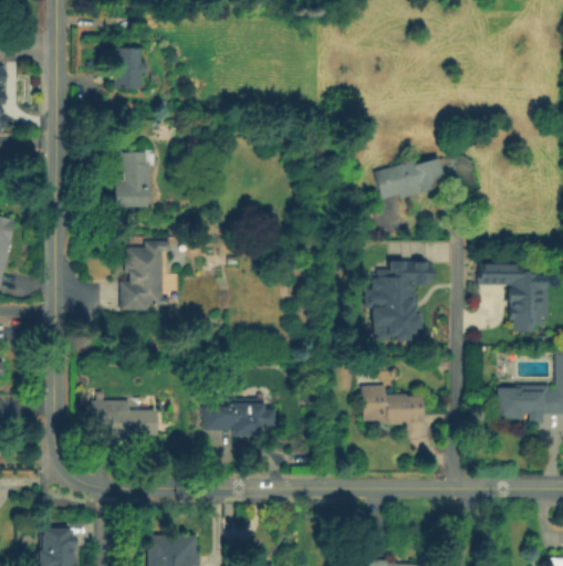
[(112,63),(115,63),(115,48),(142,48),(142,63),(146,63),(146,73),(141,73),(141,88),(114,88),(114,73),(112,73),(112,63)]
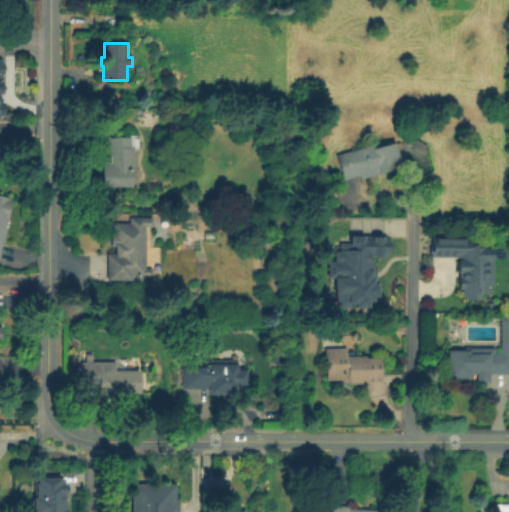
[(111,156),(111,138),(130,138),(130,147),(135,147),(134,189),(105,188),(106,163),(114,163),(114,156),(111,156)]
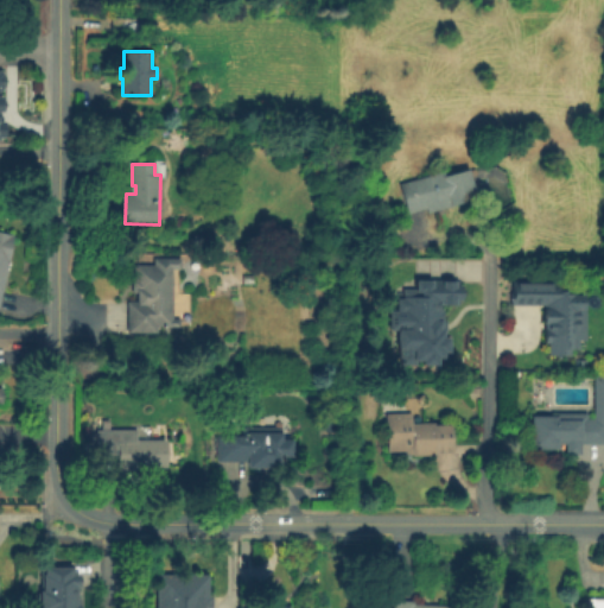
[(453,207),(431,214),(428,209),(411,214),(402,185),(446,172),(447,177),(470,170),(479,200),(453,207)]
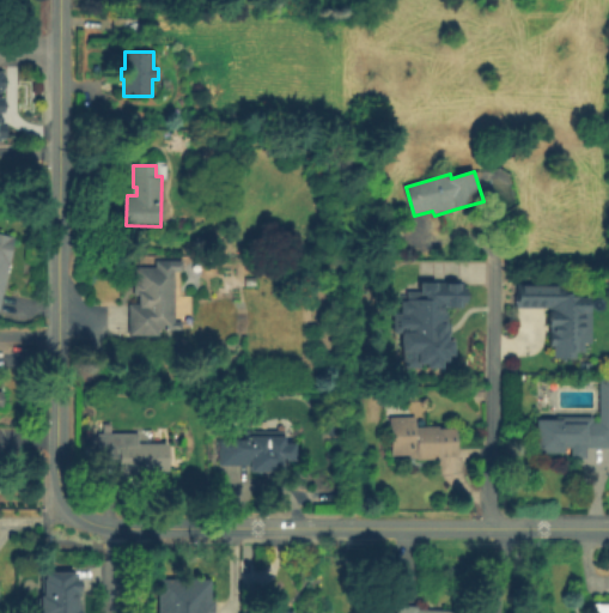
[(0,235),(16,238),(0,305),(0,235)]
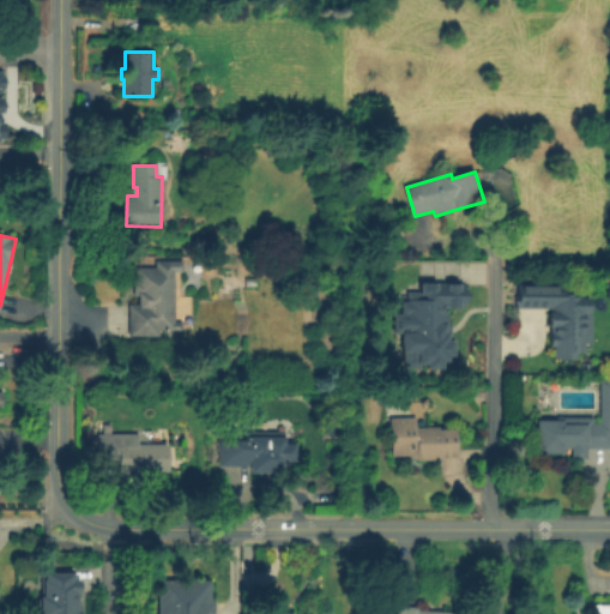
[(131,335),(131,305),(140,305),(140,295),(136,295),(137,282),(138,282),(138,268),(176,268),(175,331),(162,330),(162,336),(131,335)]
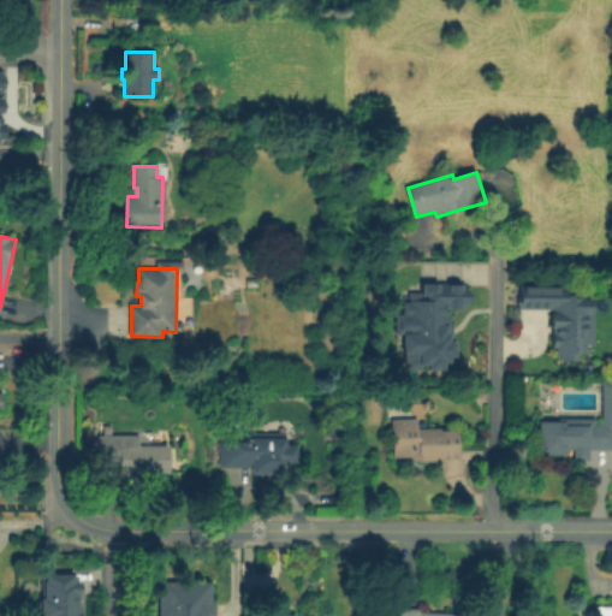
[(409,289),(413,289),(413,286),(434,286),(433,314),(437,314),(435,339),(433,339),(432,363),(404,362),(404,356),(403,356),(403,341),(405,341),(406,306),(411,306),(411,295),(408,295),(409,289)]
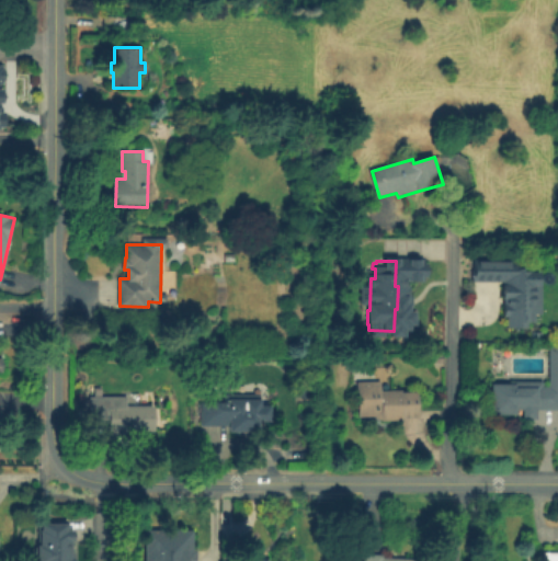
[(476,279),(477,262),(516,261),(516,270),(544,270),(543,315),(536,315),(536,321),(527,320),(528,329),(510,328),(509,279),(476,279)]
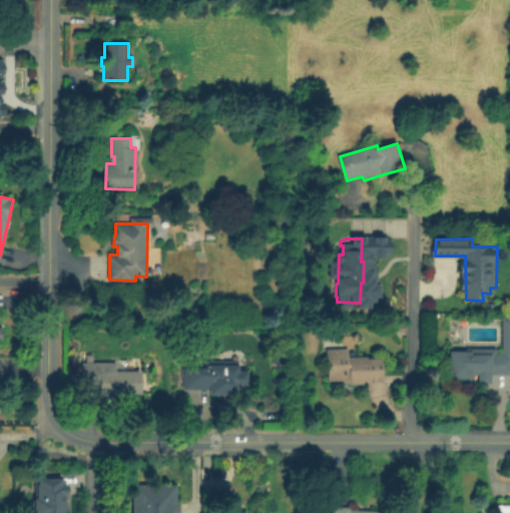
[(509,375),(493,375),(493,383),(481,383),(481,375),(472,374),(472,379),(452,379),(452,353),(469,353),(469,349),(498,349),(498,354),(504,354),(504,318),(509,318),(509,375)]
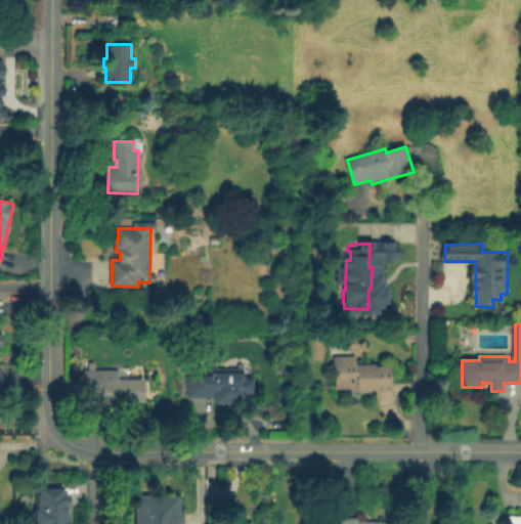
[(356,356),(357,364),(377,363),(377,366),(391,366),(392,389),(377,390),(377,392),(358,393),(358,391),(353,392),(352,389),(337,389),(336,357),(356,356)]
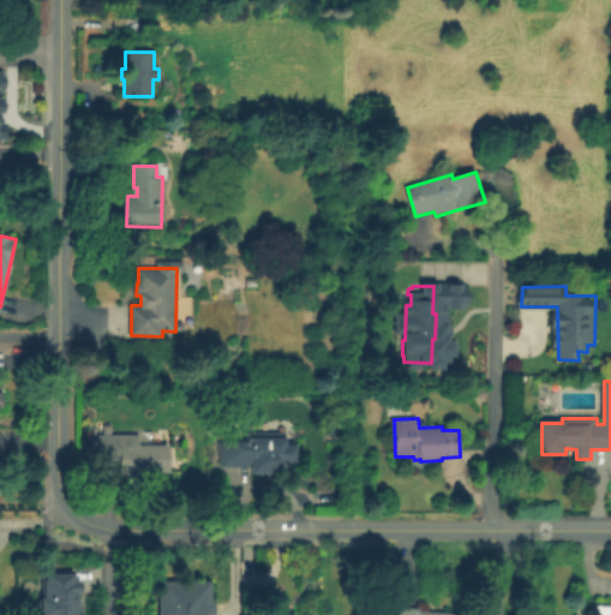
[(171,472),(138,471),(138,482),(121,482),(121,461),(101,460),(101,435),(142,435),(141,445),(171,446),(171,472)]
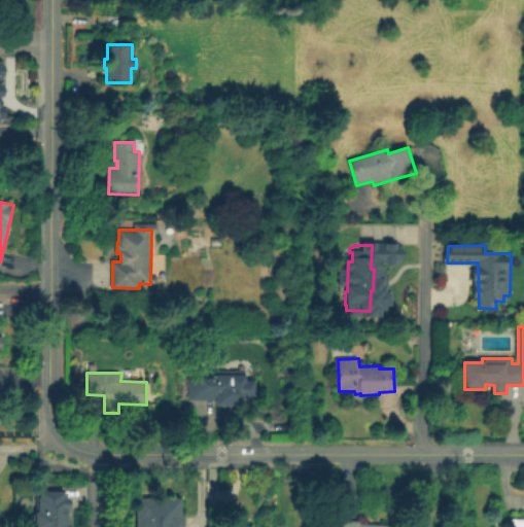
[(191,399),(191,377),(201,377),(201,379),(217,379),(217,375),(245,376),(245,381),(255,381),(255,396),(245,396),(245,405),(216,405),(216,399),(191,399)]
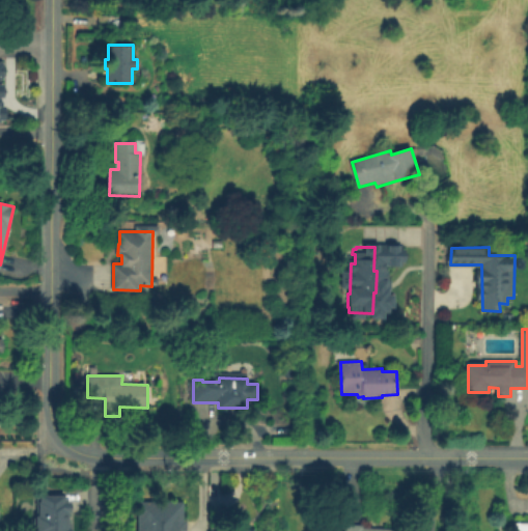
[(36,495),(64,495),(64,501),(68,501),(70,512),(66,512),(66,525),(68,525),(68,530),(34,530),(34,501),(36,501),(36,495)]
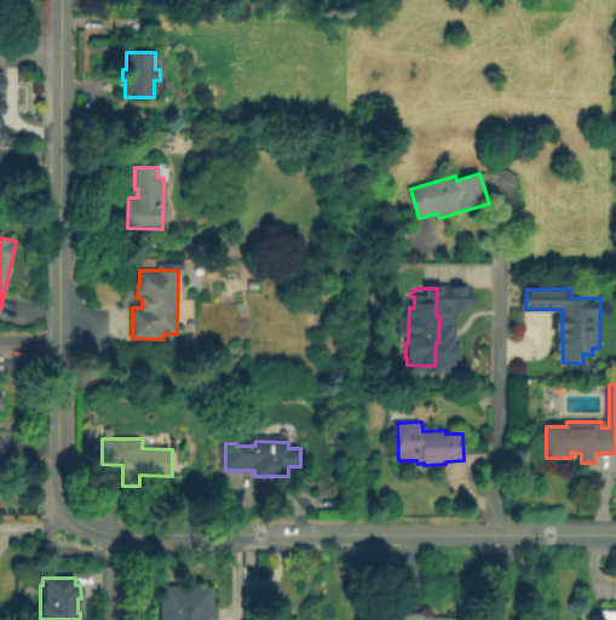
[(159,619),(159,587),(209,586),(209,608),(212,608),(212,619),(159,619)]
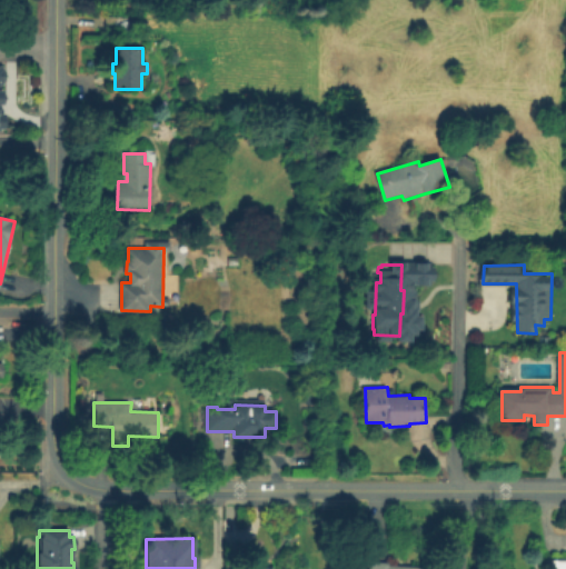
[(565,568),(550,568),(552,559),(565,559),(565,568)]
